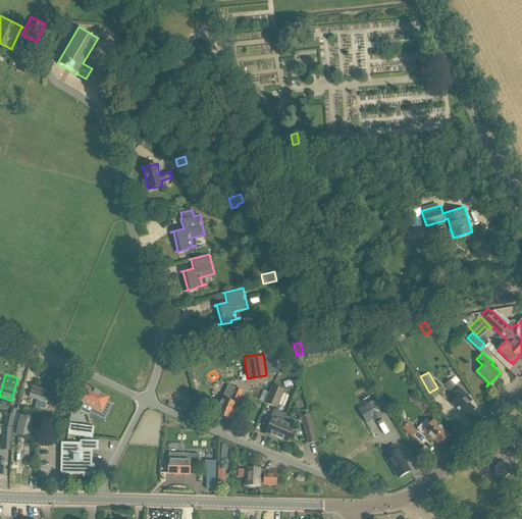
[(449,377),(445,382),(451,388),(456,384),(449,377)]
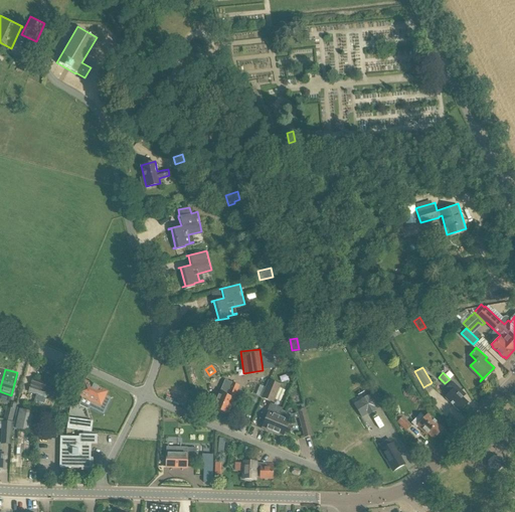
[(33,375),(28,389),(36,391),(34,397),(44,400),(51,381),(33,375)]
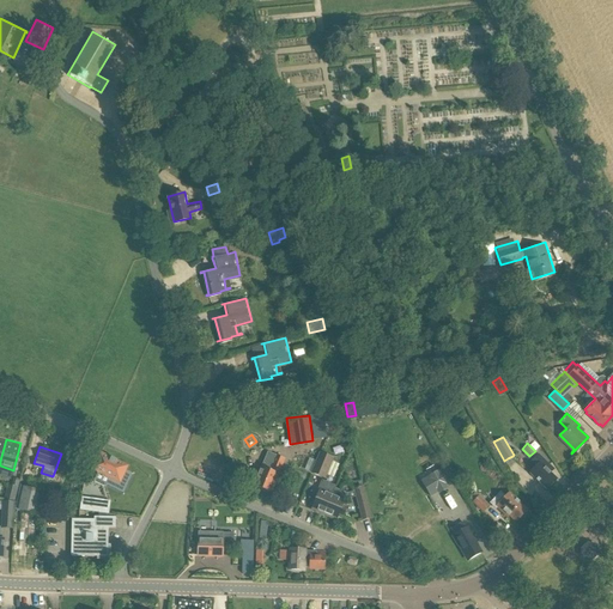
[(275,452),(268,449),(261,464),(254,482),(271,489),(278,472),(284,456),(275,452)]
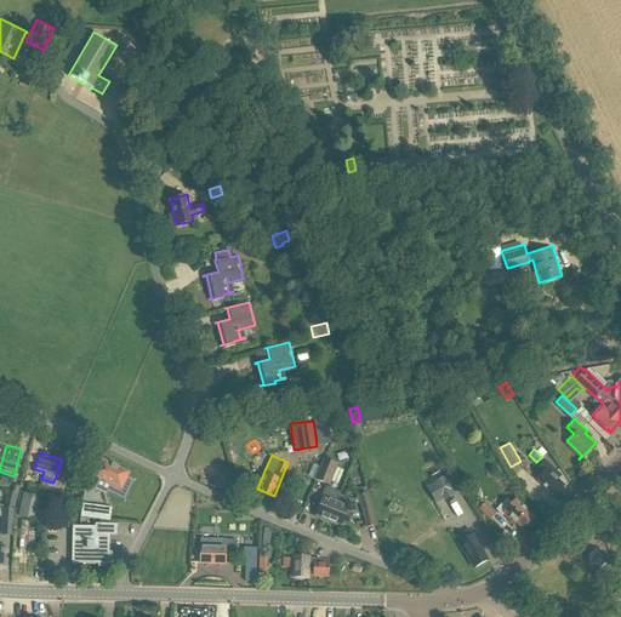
[(101,456),(93,473),(110,481),(107,487),(124,496),(134,478),(126,474),(129,469),(101,456)]
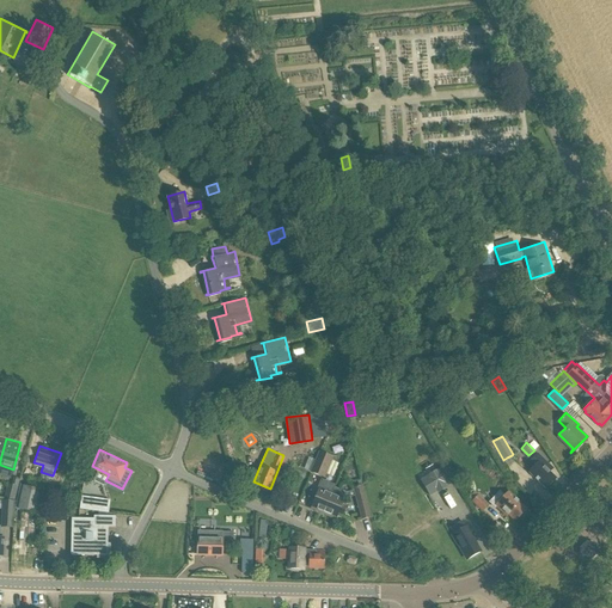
[(318,449),(308,471),(323,477),(332,455),(318,449)]
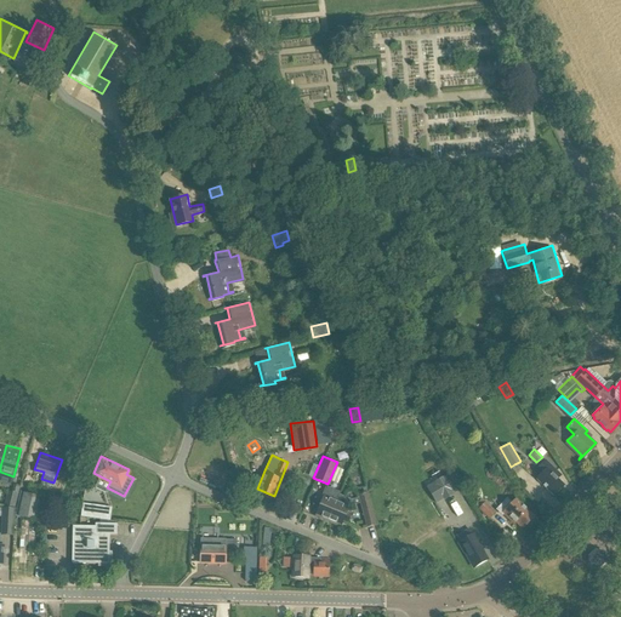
[(560,473),(545,457),(536,467),(541,472),(536,476),(553,493),(564,483),(558,476),(560,473)]
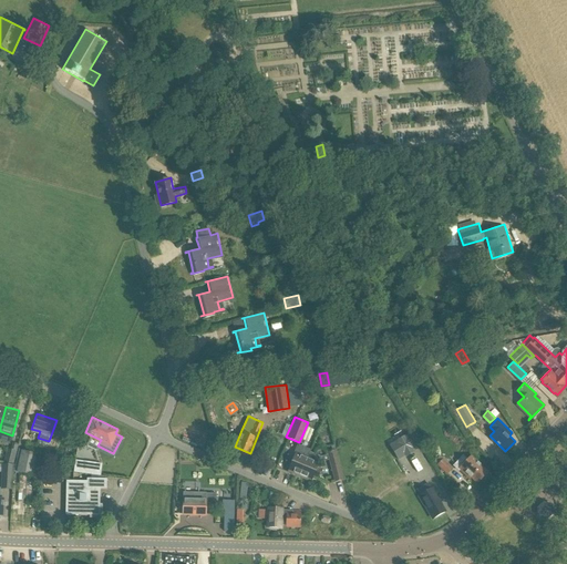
[(405,453),(406,454),(413,450),(413,449),(420,444),(411,430),(390,443),(398,458),(405,453)]
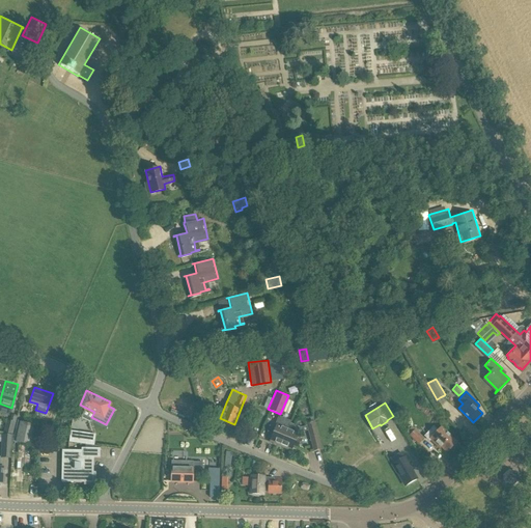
[(277,421),(270,439),(280,444),(287,425),(289,421),(290,419),(279,414),(276,421),(277,421)]
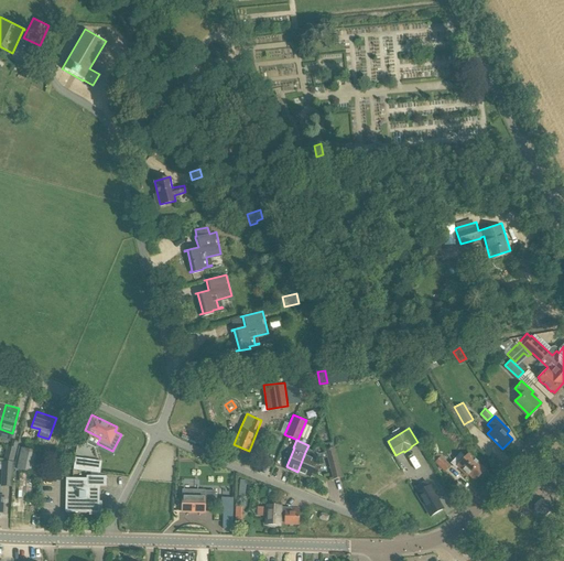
[(0,450),(0,455),(12,460),(17,446),(7,443),(4,451),(0,450)]
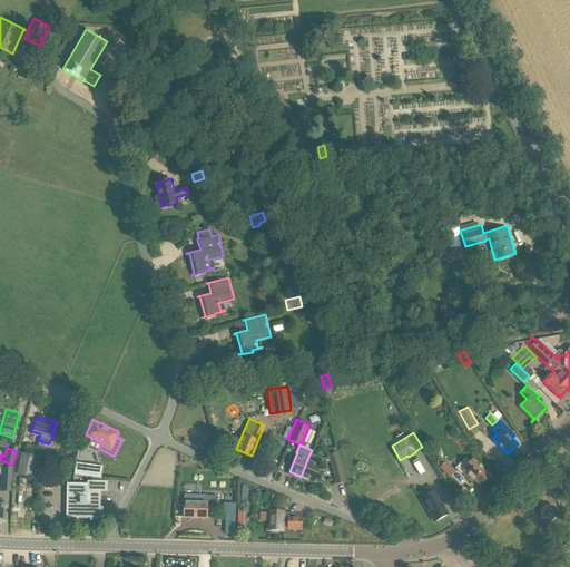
[(18,471),(33,472),(35,449),(19,448),(18,471)]
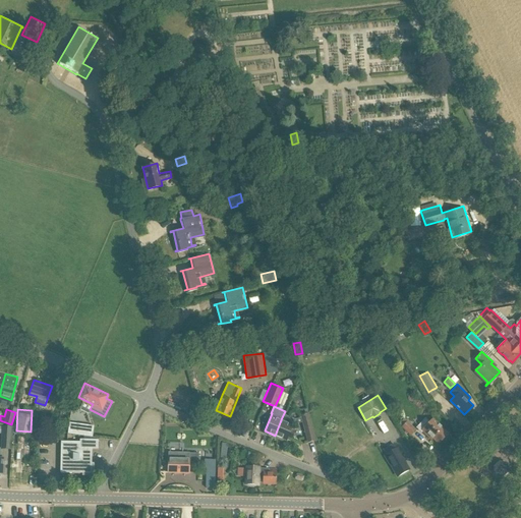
[(314,440),(307,411),(301,413),(299,413),(306,442),(314,440)]
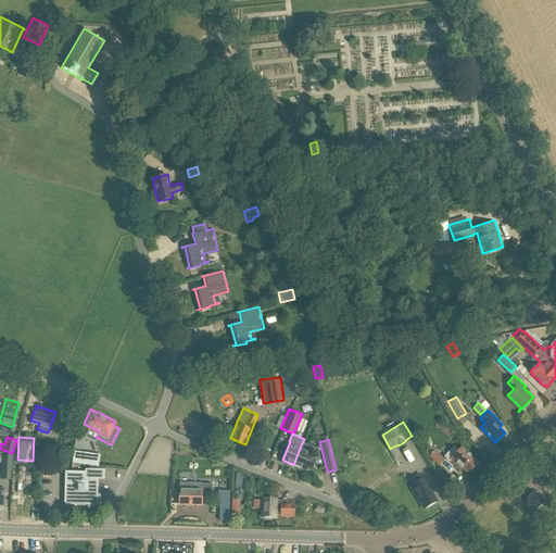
[(301,445),(293,465),(305,469),(313,451),(315,445),(303,441),(301,445)]
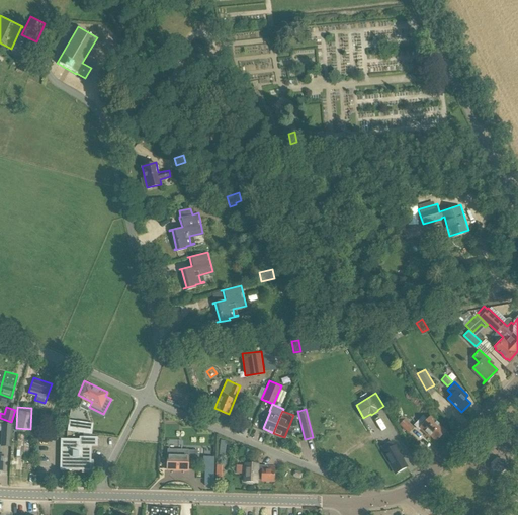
[(419,428),(420,426),(429,435),(430,433),(436,439),(444,430),(430,416),(427,419),(423,414),(414,423),(419,428)]
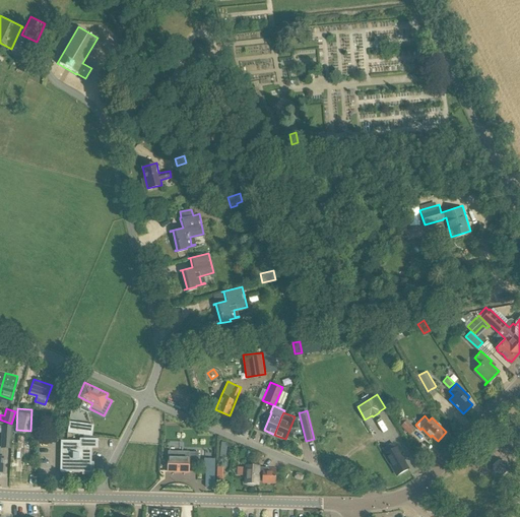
[(406,419),(401,425),(409,432),(413,427),(406,419)]
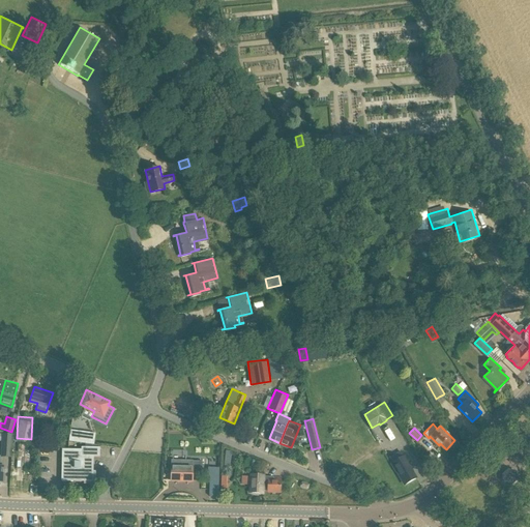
[(1,455),(11,456),(12,432),(2,432),(1,455)]
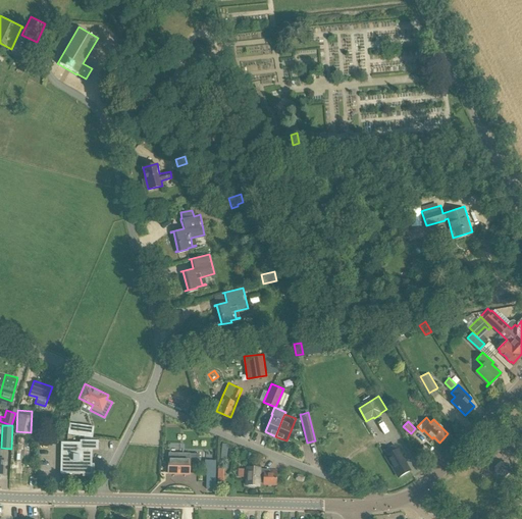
[(60,466),(60,471),(66,471),(66,474),(72,474),(72,471),(83,472),(86,472),(92,467),(92,462),(92,448),(98,449),(98,439),(84,438),(84,442),(67,440),(61,440),(61,453),(60,466)]
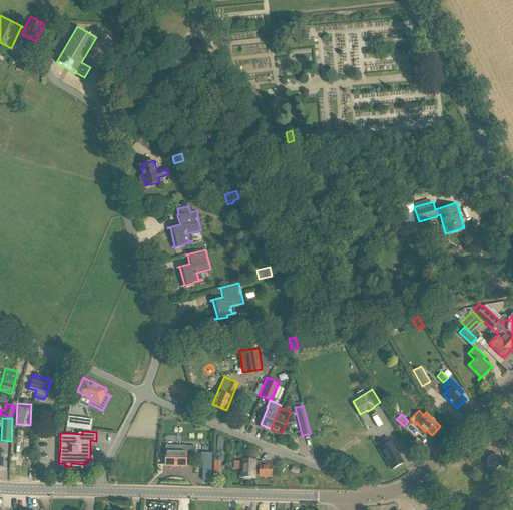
[(396,447),(392,439),(379,447),(383,455),(384,454),(392,467),(402,461),(395,448),(396,447)]
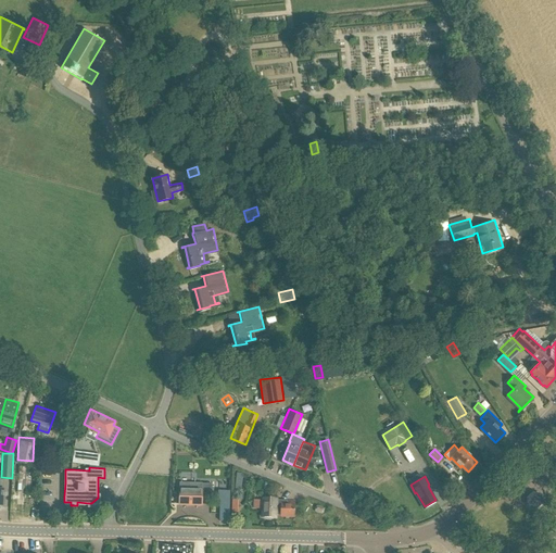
[(179,488),(179,502),(201,502),(201,501),(202,489),(201,489),(202,481),(180,481),(179,488)]
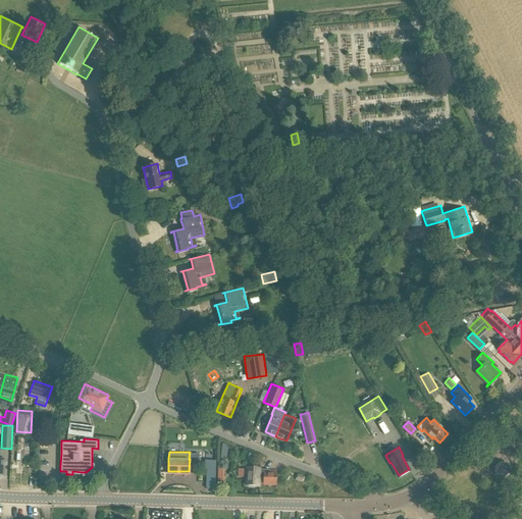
[(215,486),(215,458),(204,458),(204,467),(206,467),(205,486),(215,486)]
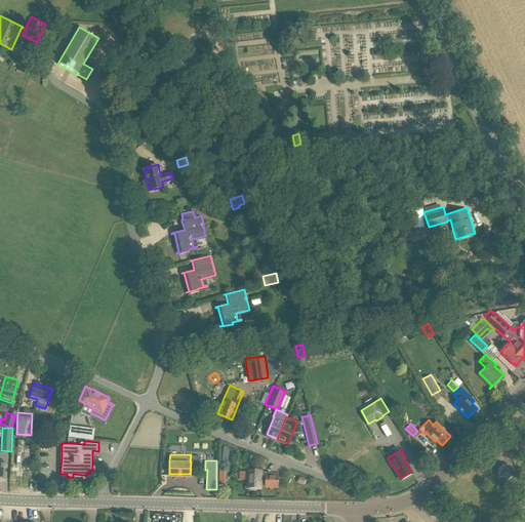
[(511,469),(502,466),(496,472),(497,479),(506,482),(512,477),(511,469)]
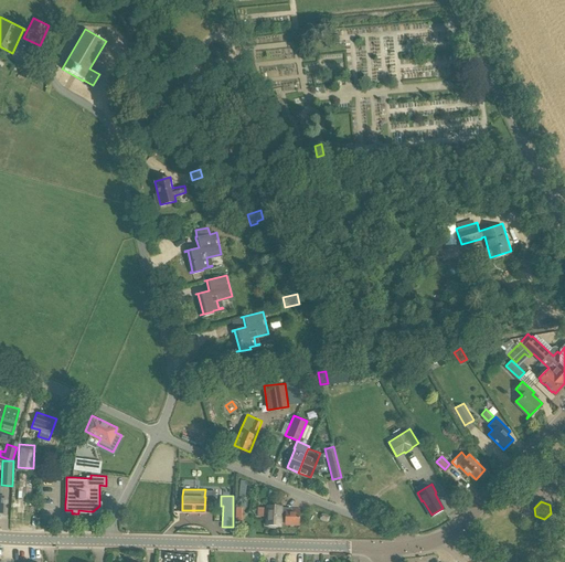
[(258,505),(257,513),(267,515),(266,522),(280,523),(280,521),(281,510),(281,509),(281,506),(267,505),(267,506),(258,505)]
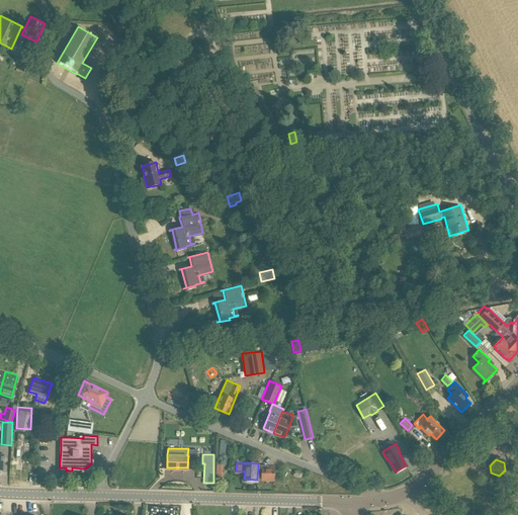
[(258,467),(257,478),(261,478),(273,479),(273,468),(267,467),(261,467),(258,467)]
